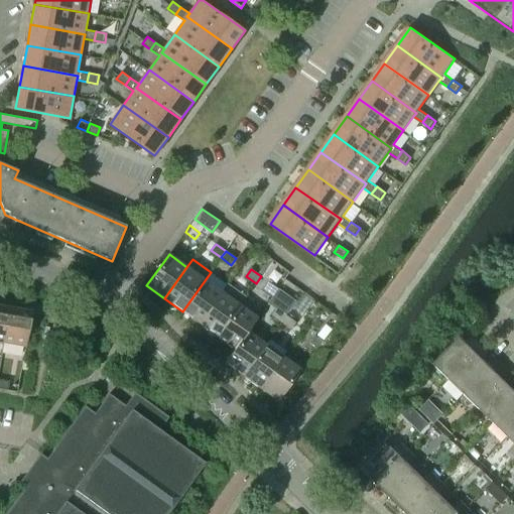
[(200,324),(228,284),(211,272),(182,311),(200,324)]
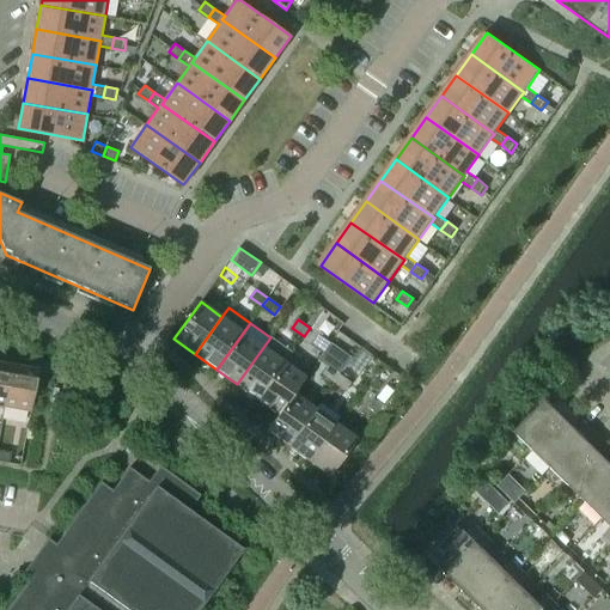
[(330,343),(318,334),(312,342),(325,351),(330,343)]
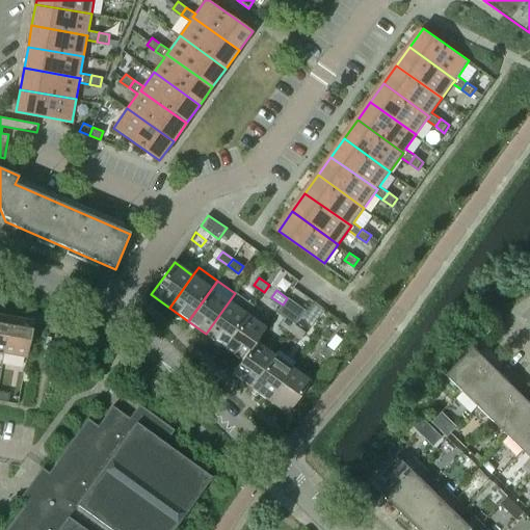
[(224,347),(248,315),(254,307),(235,293),(206,334),(224,347)]
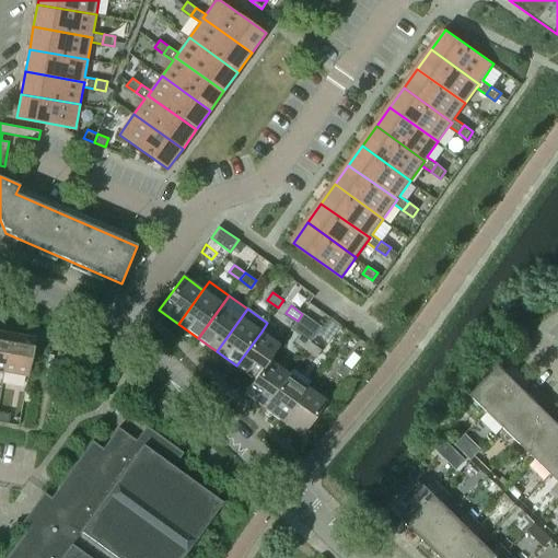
[(0,371),(4,372),(11,334),(0,332),(0,371)]
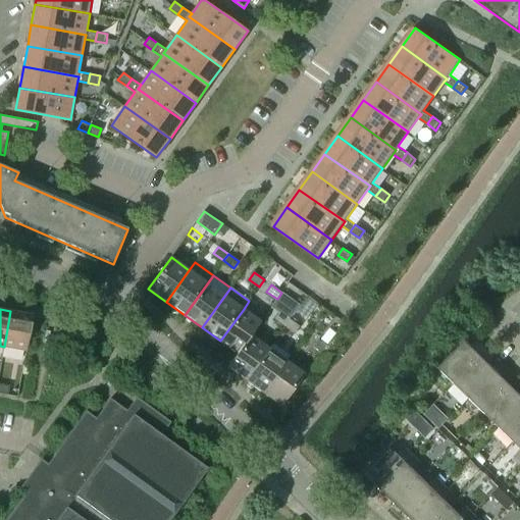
[(251,335),(261,322),(244,309),(220,341),(238,353),(238,354),(251,335)]
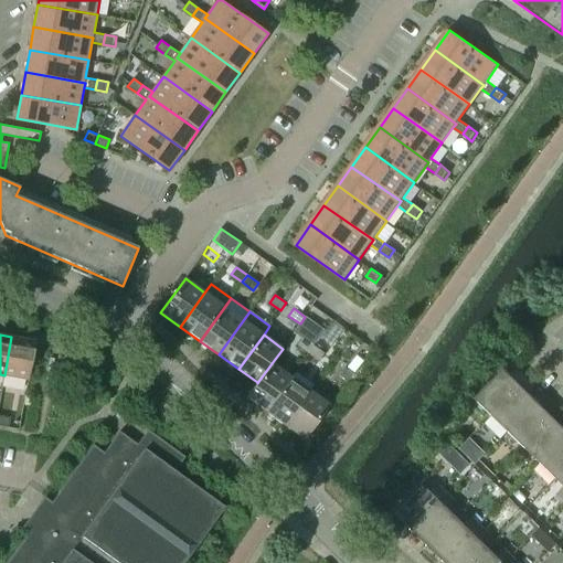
[(29,380),(35,341),(11,337),(4,375),(29,380)]
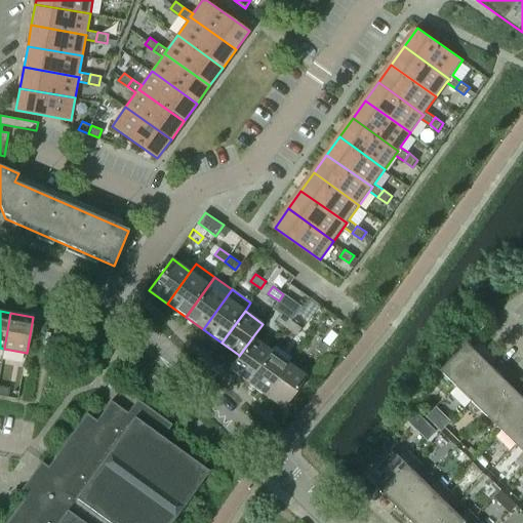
[(291,320),(281,313),(276,320),(286,327),(291,320)]
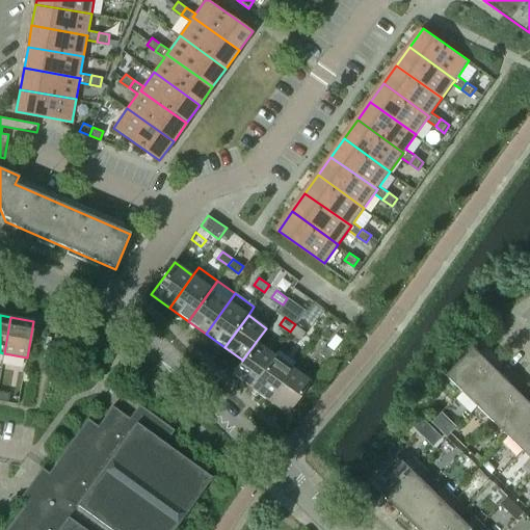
[(306,333),(295,324),(290,332),(300,340),(306,333)]
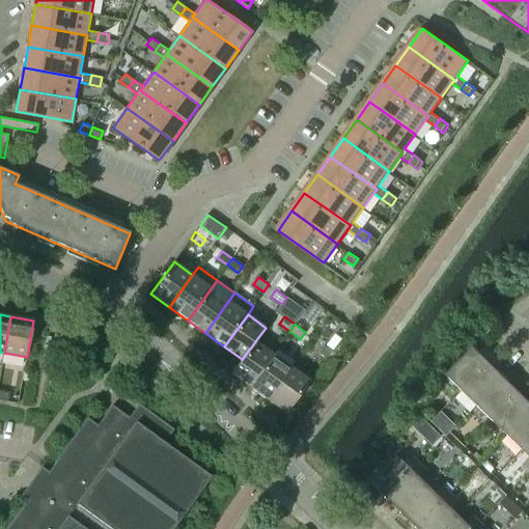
[(464,390),(491,363),(481,354),(488,346),(481,340),(447,374),(464,390)]
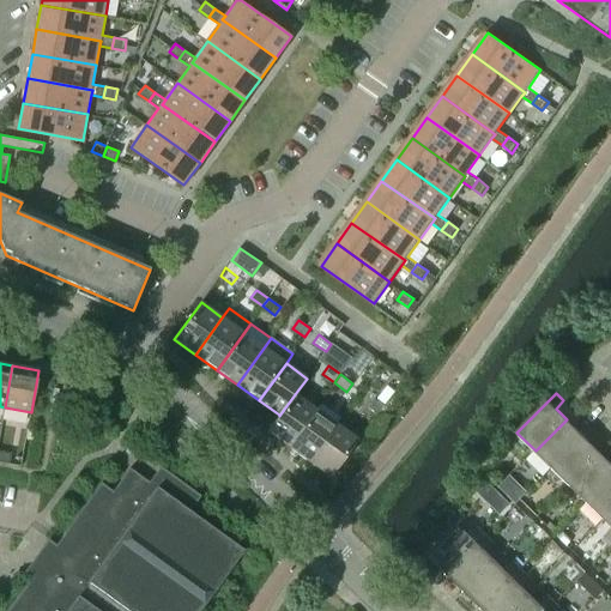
[(316,410),(295,394),(279,416),(279,415),(267,431),(289,447),(316,410)]
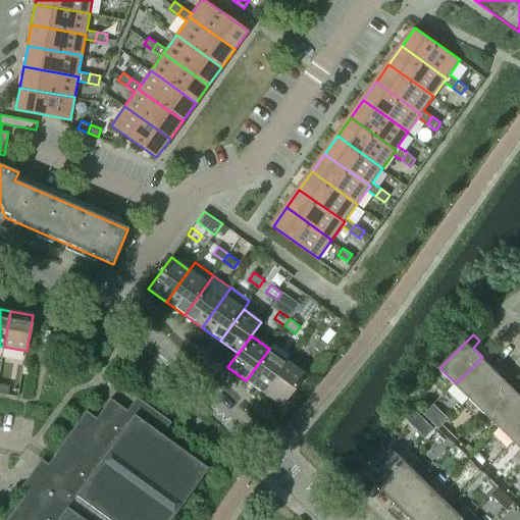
[(323,354),(328,347),(318,340),(313,347),(323,354)]
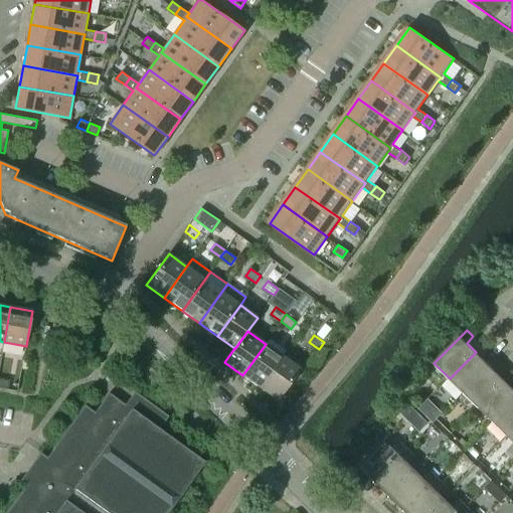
[(261,387),(283,356),(266,344),(242,375),(261,387)]
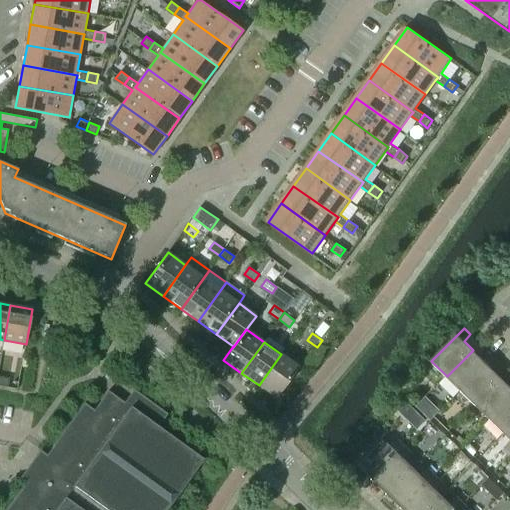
[(461,390),(494,357),(489,352),(482,358),(473,350),(447,376),(461,390)]
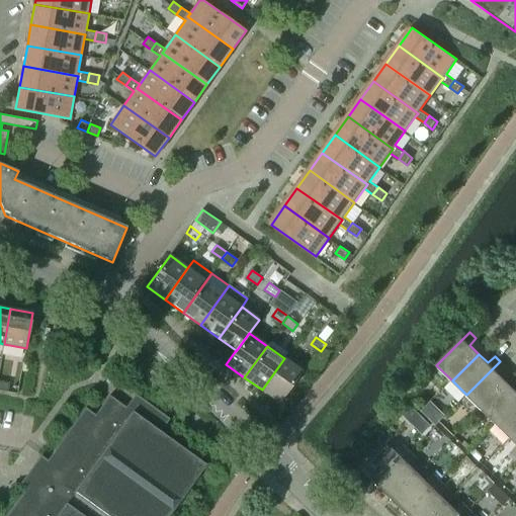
[(280,403),(303,371),(284,358),(262,390),(280,403)]
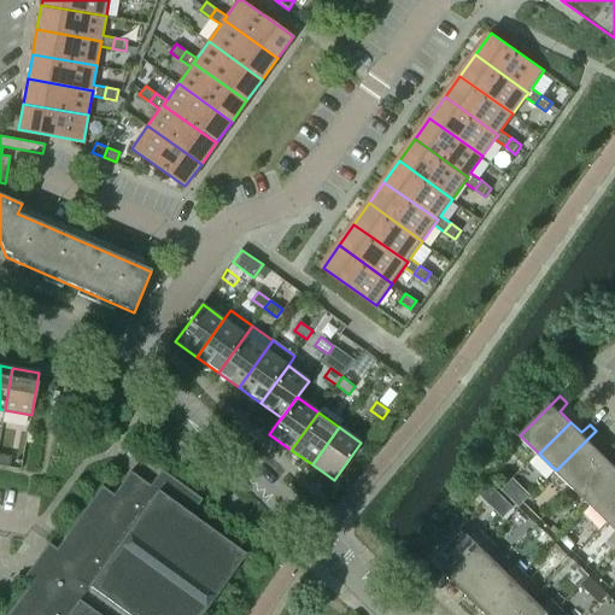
[(574,488),(605,456),(595,445),(603,437),(596,431),(556,470),(574,488)]
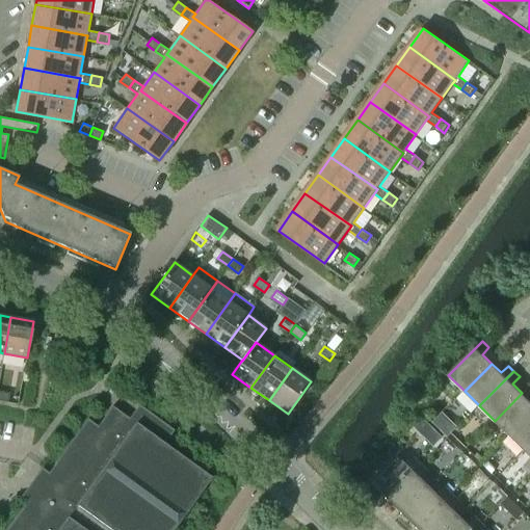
[(0,400),(8,402),(10,393),(0,391),(0,400)]
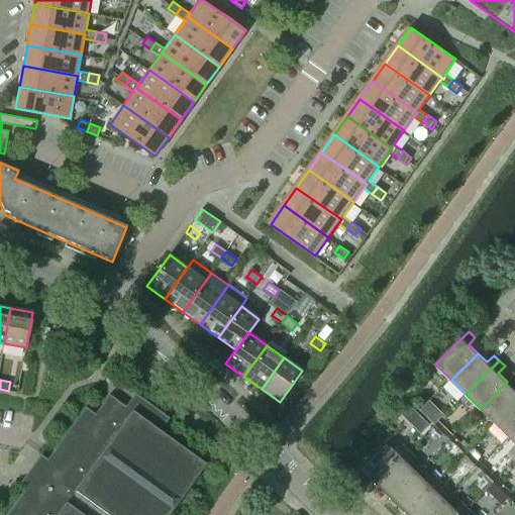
[(495,423),(514,402),(514,389),(507,382),(481,409),(495,423)]
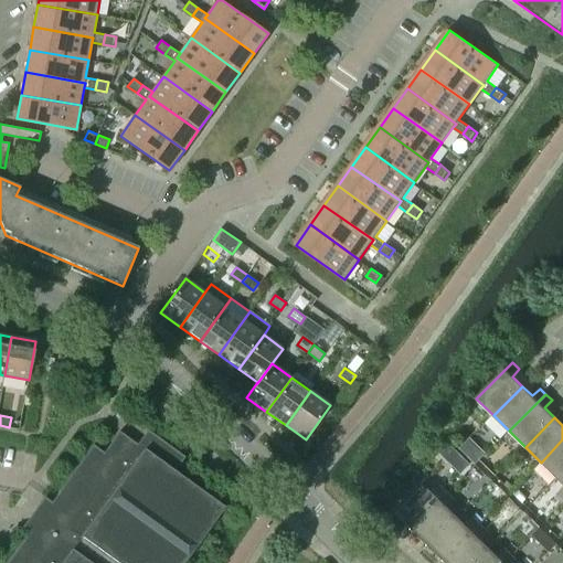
[(184,562),(225,508),(176,471),(186,457),(148,429),(138,444),(120,432),(105,453),(94,445),(8,562),(184,562)]
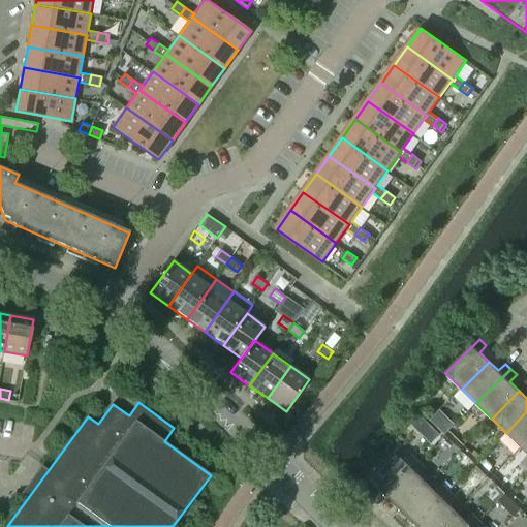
[(522,447),(526,442),(526,411),(506,433),(522,447)]
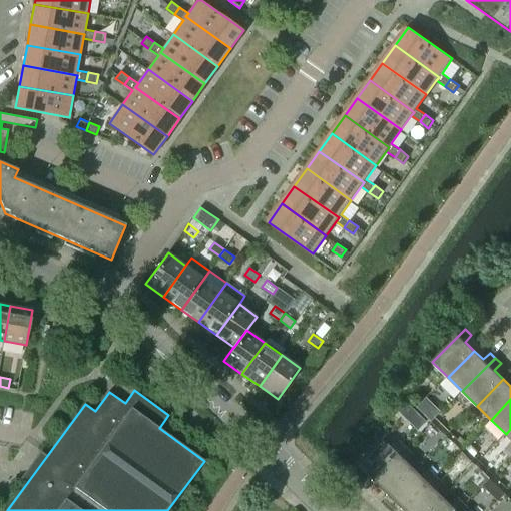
[(375,481),(407,447),(400,440),(393,447),(385,439),(359,466),(375,481)]
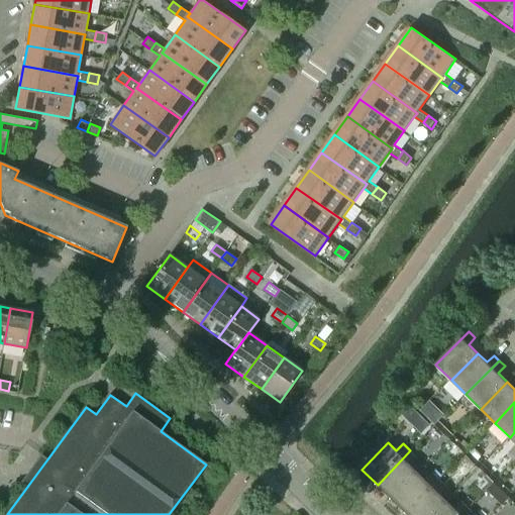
[(392,499),(418,472),(411,465),(418,457),(410,450),(378,485),(392,499)]
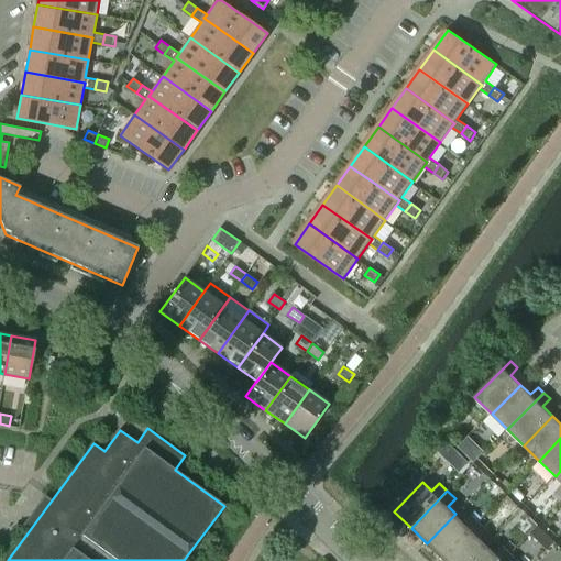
[(443,559),(480,523),(471,515),(464,523),(455,514),(427,543),(443,559)]
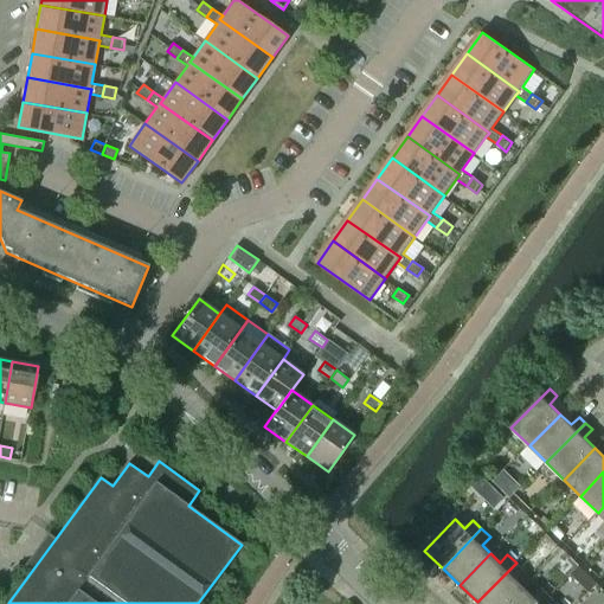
[(479,603),(508,603),(525,588),(516,579),(525,571),(516,563),(477,602),(479,603)]
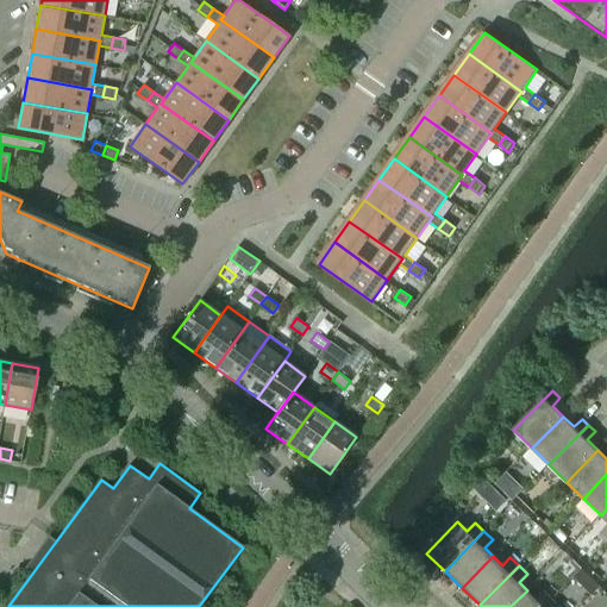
[(544,606),(552,599),(544,590),(537,599),(527,590),(511,606),(544,606)]
